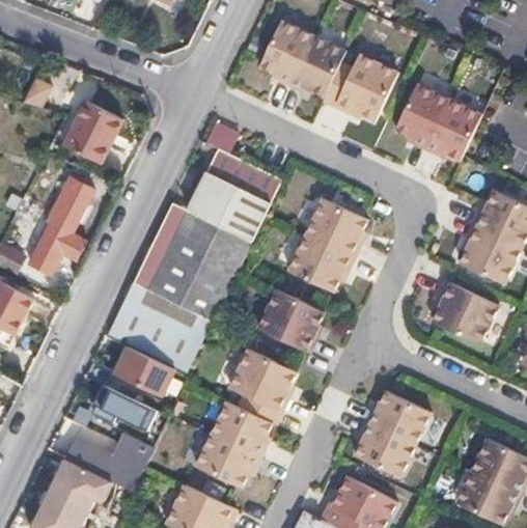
[(280,24),(258,70),(271,75),(270,79),(289,88),(308,96),(310,93),(324,99),(322,103),(359,119),(360,116),(373,121),(396,75),(358,57),(352,70),(340,64),(344,54),(280,24)]
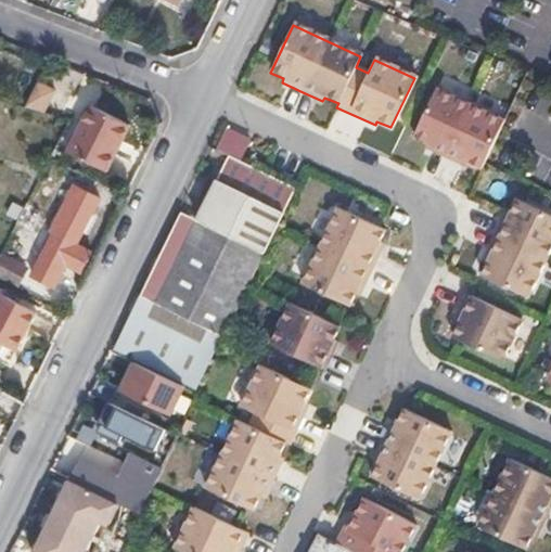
[(35,79),(21,108),(40,114),(52,89),(35,79)]
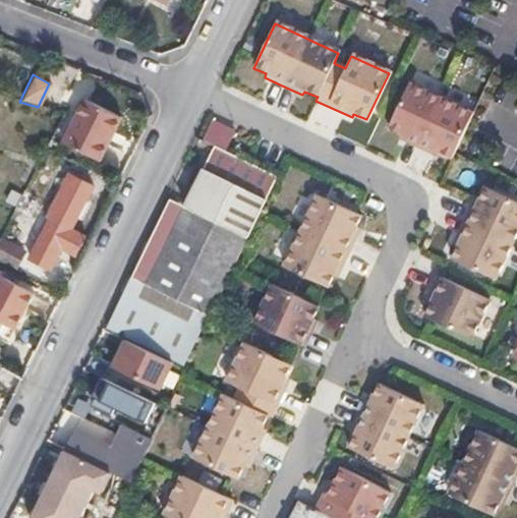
[(450,158),(470,113),(407,84),(387,129),(399,135),(398,138),(416,148),(436,156),(438,153),(450,158)]
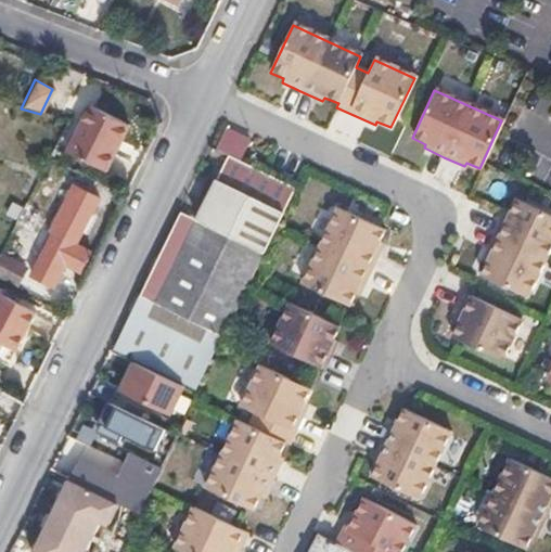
[(86,107),(63,153),(104,171),(126,127),(86,107)]
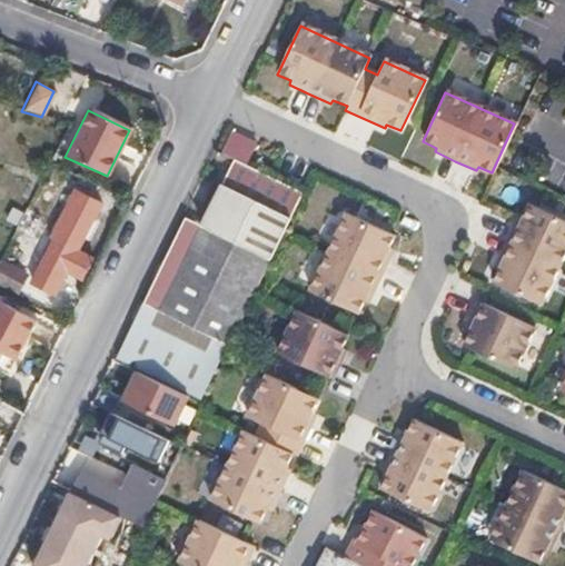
[(116,363),(170,389),(189,348),(218,363),(271,254),(299,195),(230,162),(198,229),(185,222),(141,313),(116,363)]
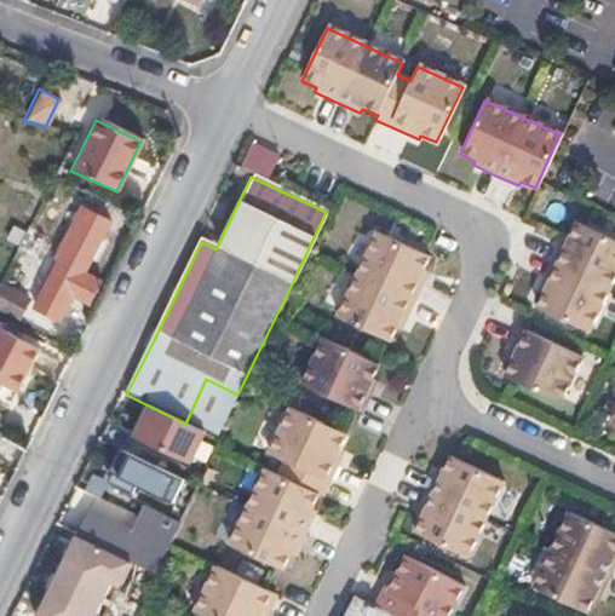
[(56,264),(32,311),(53,322),(67,297),(85,305),(96,286),(79,276),(105,226),(78,213),(52,260),(56,264)]
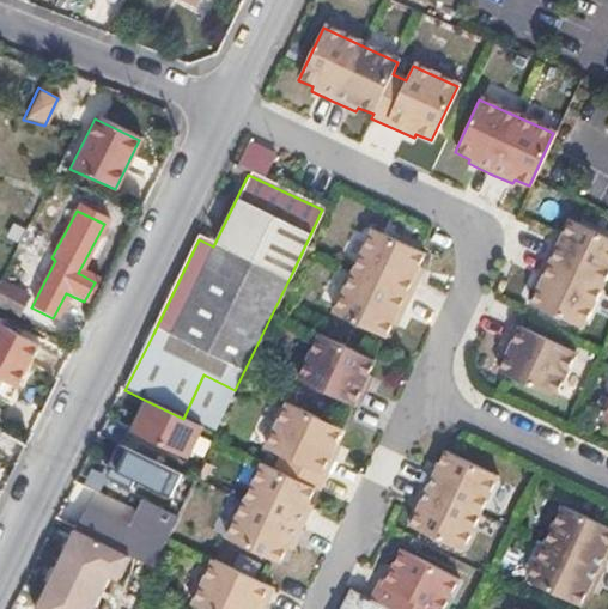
[(581,327),(607,268),(607,237),(569,219),(561,233),(558,231),(545,260),(530,287),(535,290),(529,303),(581,327)]
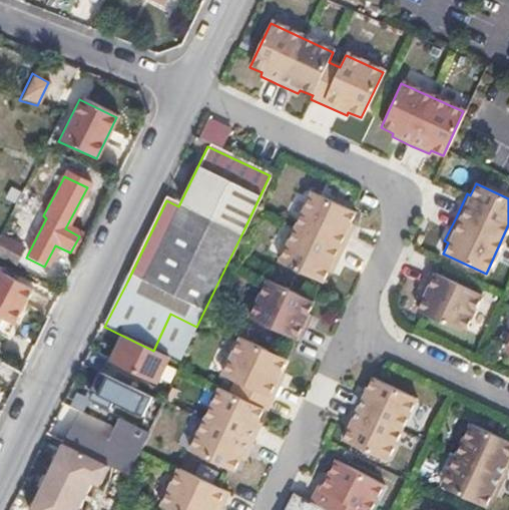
[(311,192),(278,263),(321,283),(327,271),(330,273),(353,225),(349,223),(354,212),(311,192)]
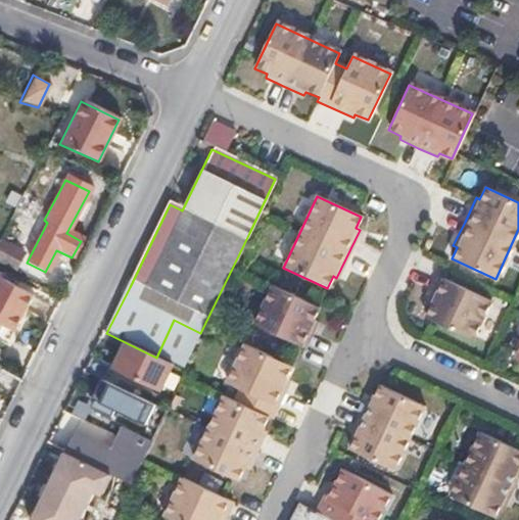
[(283,263),(293,243),(282,237),(272,256),(283,263)]
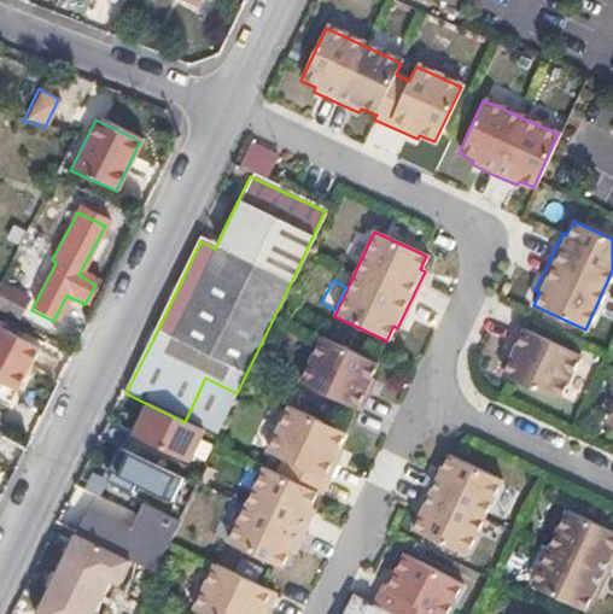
[(24,300),(0,288),(0,310),(16,319),(24,300)]
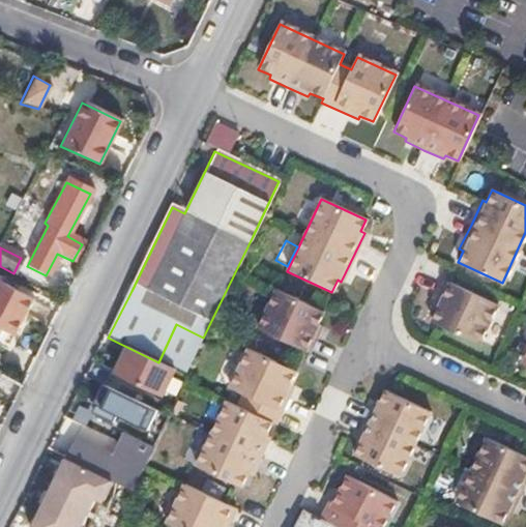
[(436,306),(430,320),(478,343),(496,303),(444,280),(433,304),(436,306)]
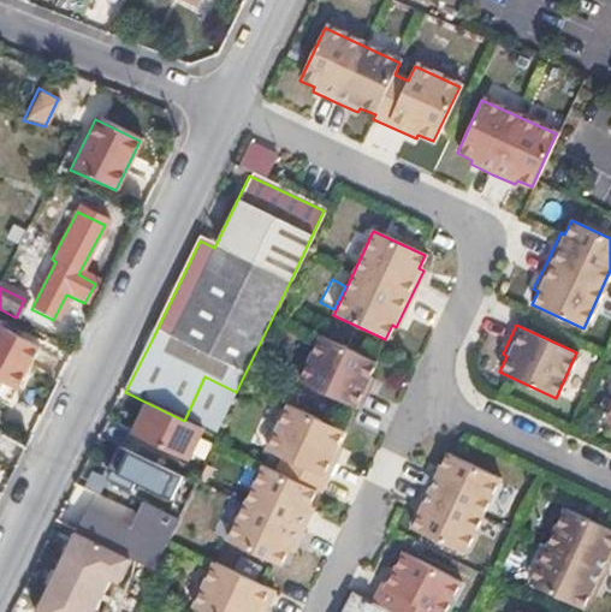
[(0,386),(16,394),(37,350),(0,332),(0,386)]
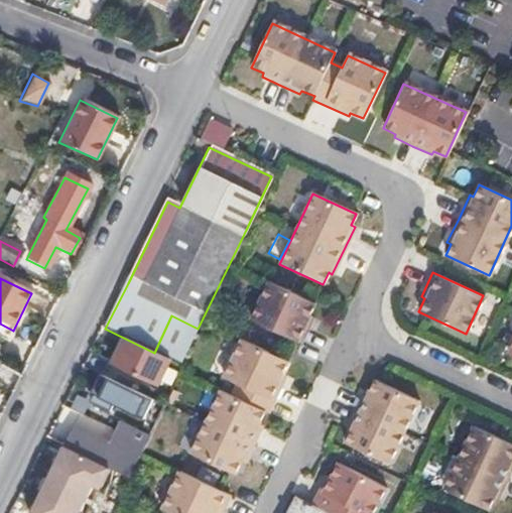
[(267,281),(249,318),(300,343),(311,317),(307,315),(313,302),(267,281)]
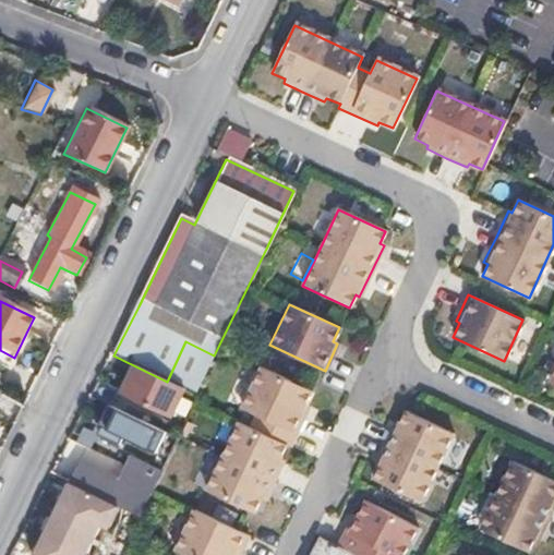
[(185,341),(167,382),(195,396),(214,356),(185,341)]
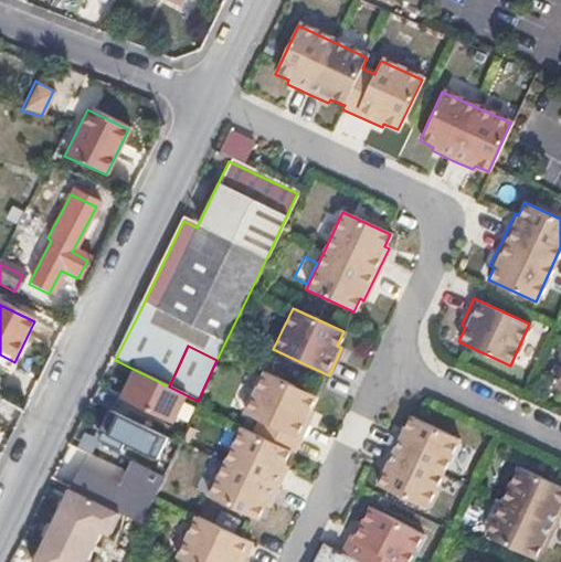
[(240,426),(208,495),(256,517),(263,504),(267,506),(286,465),(282,463),(288,449),(293,451),(311,411),(307,409),(315,394),(263,371),(243,413),(258,420),(252,432),(240,426)]
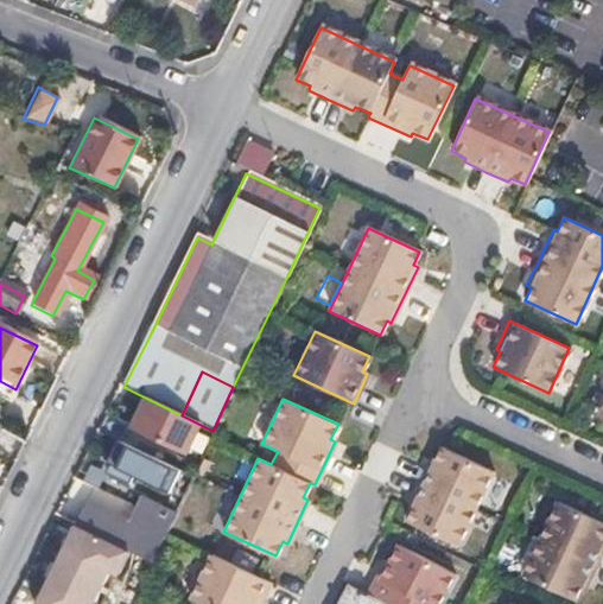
[(176,469),(118,443),(108,464),(112,465),(107,475),(132,488),(137,478),(165,493),(176,469)]
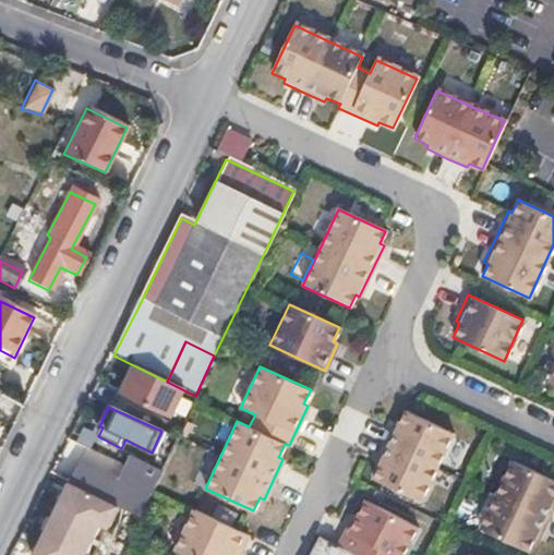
[(378,463),(372,478),(420,498),(452,432),(404,409),(397,423),(394,421),(374,461),(378,463)]
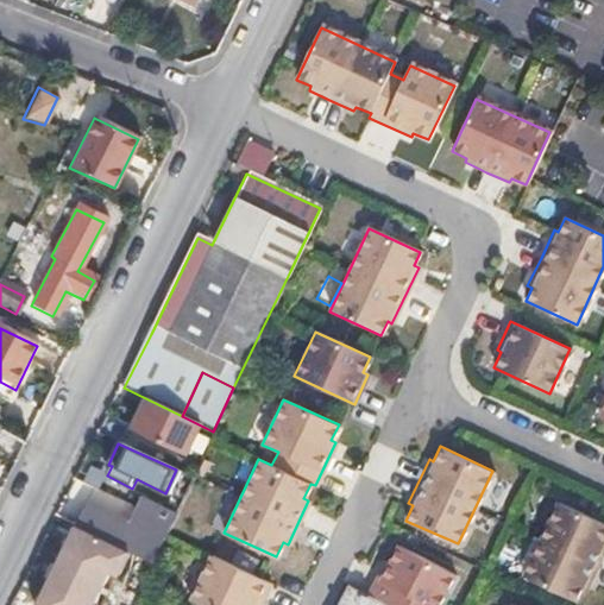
[(83,504),(71,527),(107,543),(151,563),(175,512),(139,497),(126,523),(83,504)]
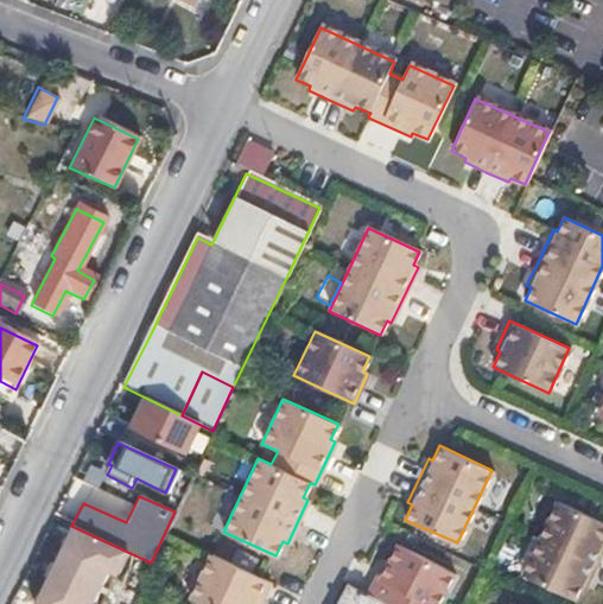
[(602,534),(602,521),(556,500),(521,573),(573,597),(581,583),(584,584),(602,545),(602,539),(601,539),(602,534)]
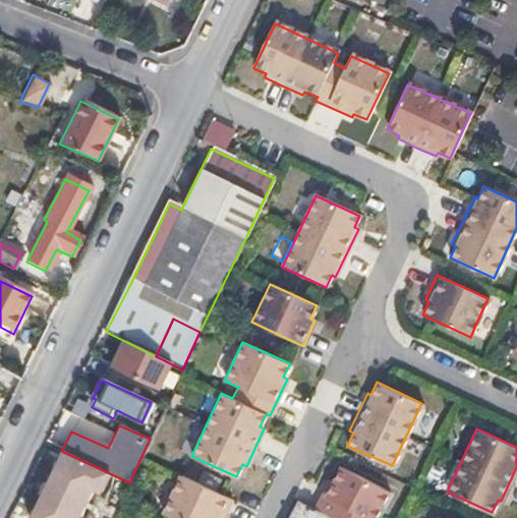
[(92,465),(61,451),(55,466),(84,479),(92,465)]
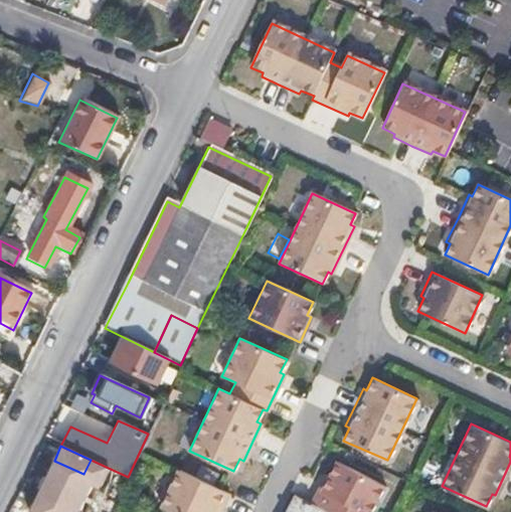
[(325,473),(310,501),(331,511),(369,511),(383,484),(336,460),(328,475),(325,473)]
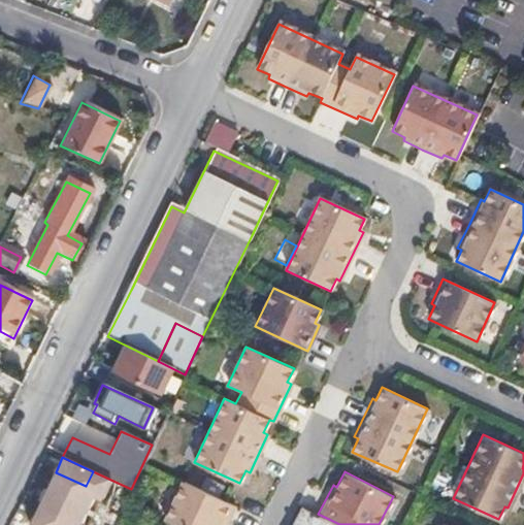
[(54,479),(36,515),(56,524),(75,524),(90,496),(54,479)]
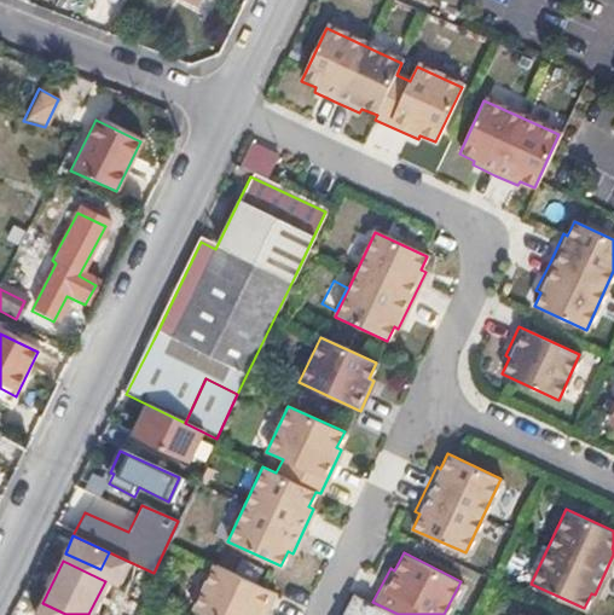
[(214,563),(192,608),(207,614),(264,614),(274,591),(214,563)]
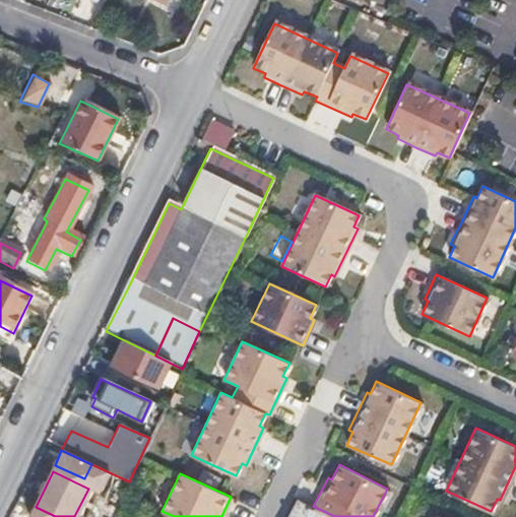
[(327,516),(296,500),(286,516),(327,516)]
